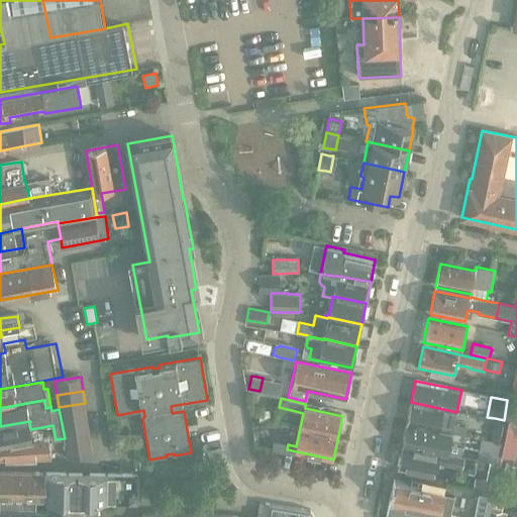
[(411,402),(406,423),(438,430),(452,433),(466,435),(467,427),(454,424),(456,412),(411,402)]
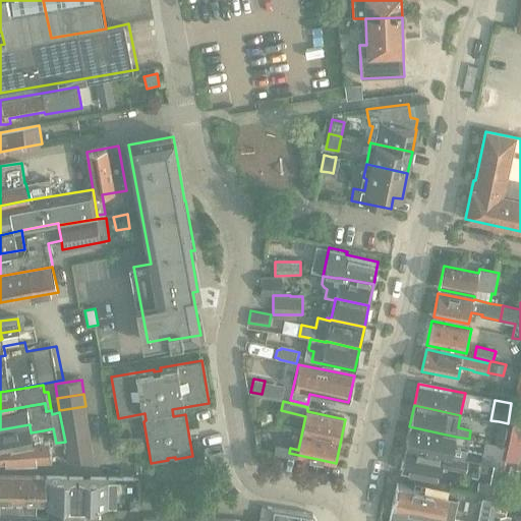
[(59,412),(65,442),(68,462),(94,458),(85,406),(59,410),(59,412)]
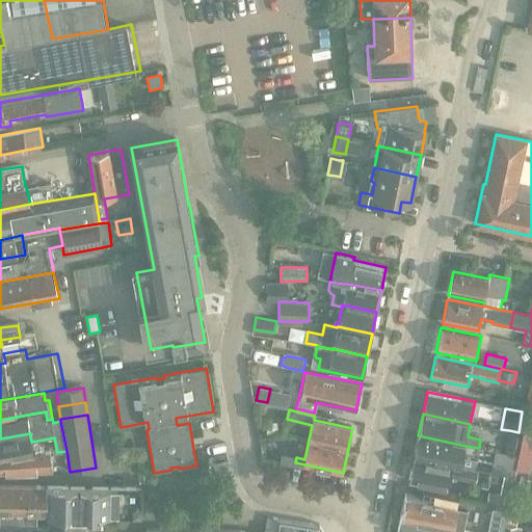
[(531,421),(526,420),(521,441),(531,444),(531,440),(531,421)]
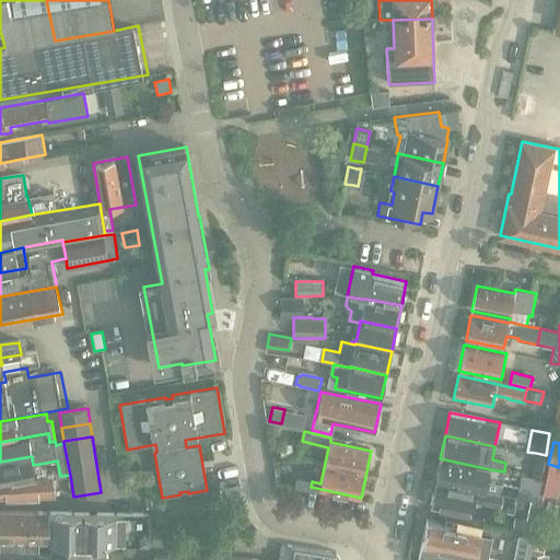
[(0,462),(0,478),(12,477),(12,481),(47,476),(46,463),(33,465),(32,456),(0,462)]
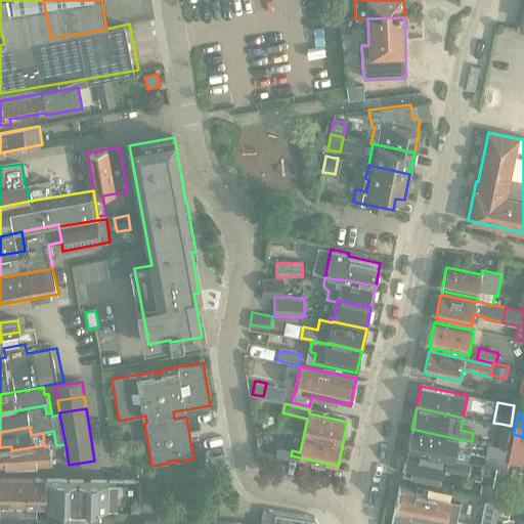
[(506,448),(510,429),(501,427),(496,446),(506,448)]
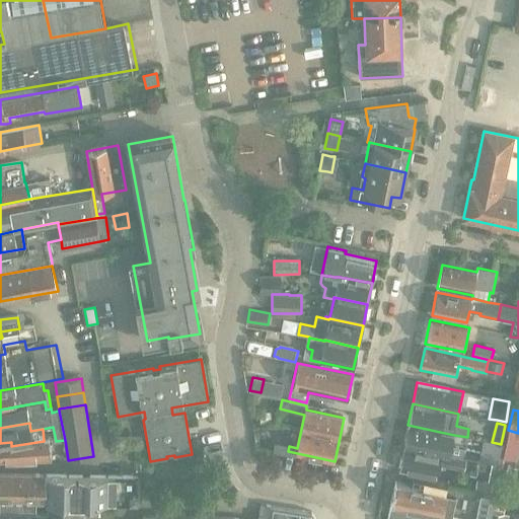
[(408,425),(403,446),(436,453),(449,456),(449,455),(454,435),(440,432),(408,425)]
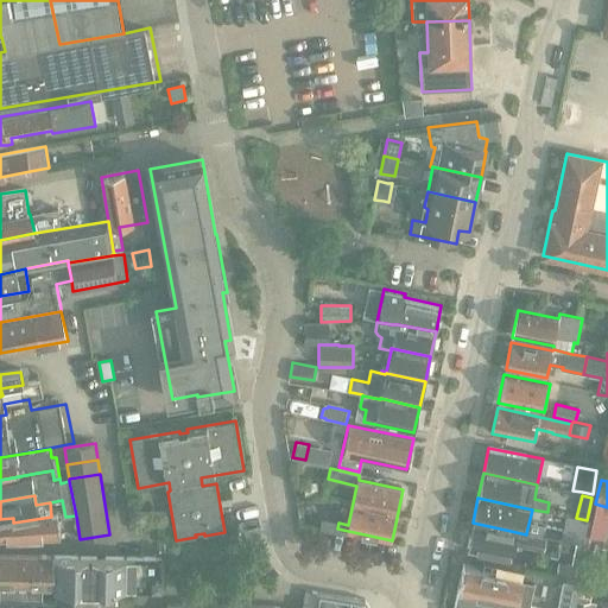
[(607,506),(607,507),(595,504),(591,519),(607,521),(607,506)]
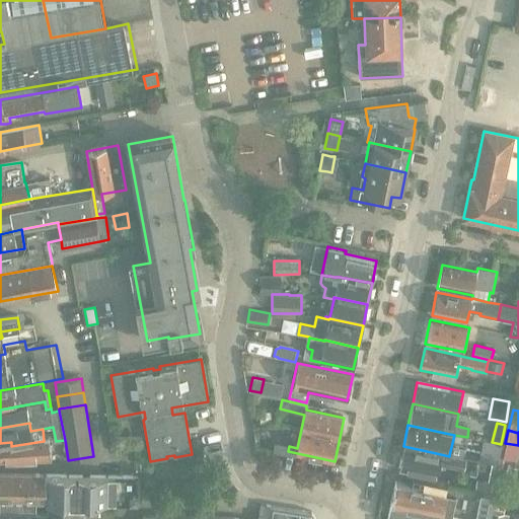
[(0,443),(0,461),(53,459),(50,440),(44,441),(11,446),(11,442),(0,443)]
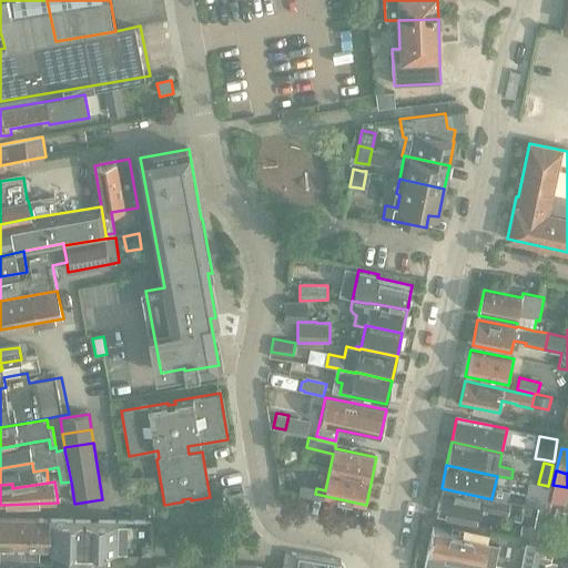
[(533,490),(530,505),(548,509),(553,487),(548,486),(538,484),(535,484),(533,490)]
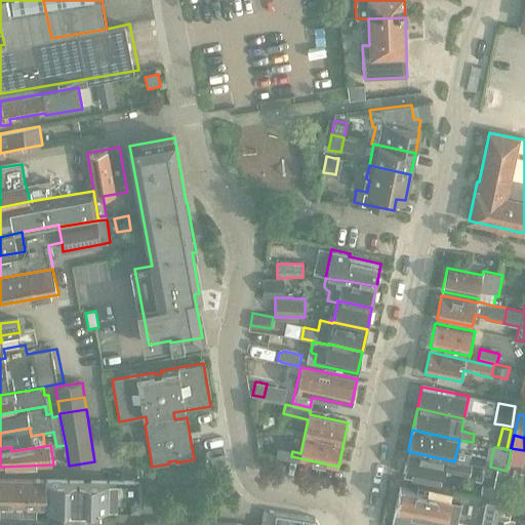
[(472,463),(454,460),(454,461),(441,458),(408,451),(403,474),(442,482),(444,471),(470,476),(472,463)]
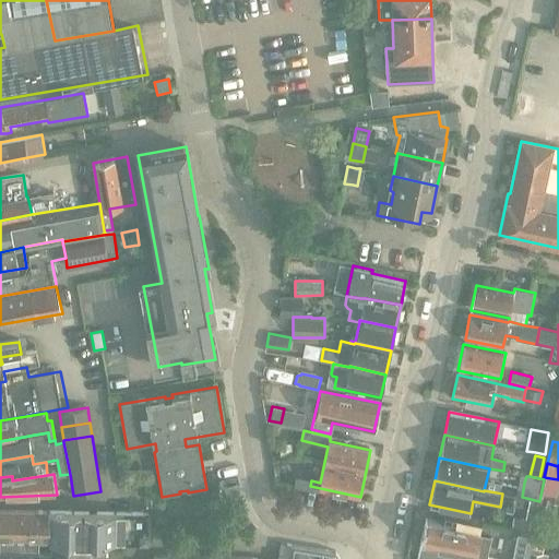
[(0,538),(49,539),(48,512),(0,511),(0,538)]
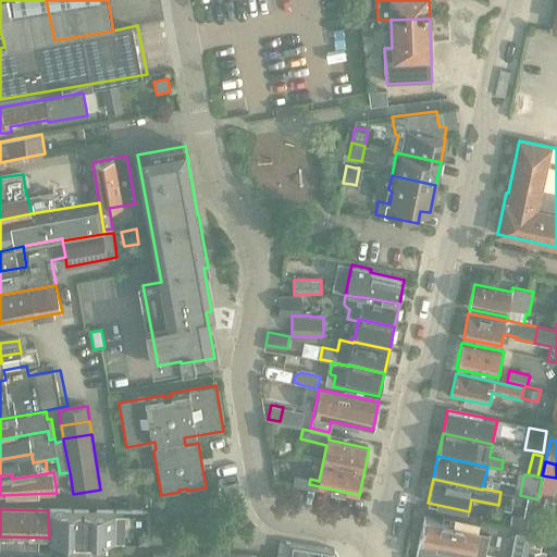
[(48,510),(49,537),(57,537),(85,539),(106,539),(148,540),(148,512),(48,510)]
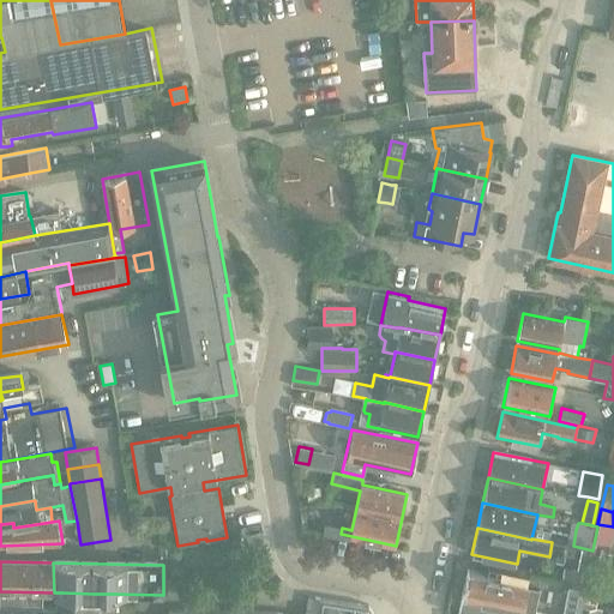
[(458,613),(578,613),(585,584),(582,583),(561,579),(540,575),(530,572),(488,564),(486,573),(468,570),(458,613)]
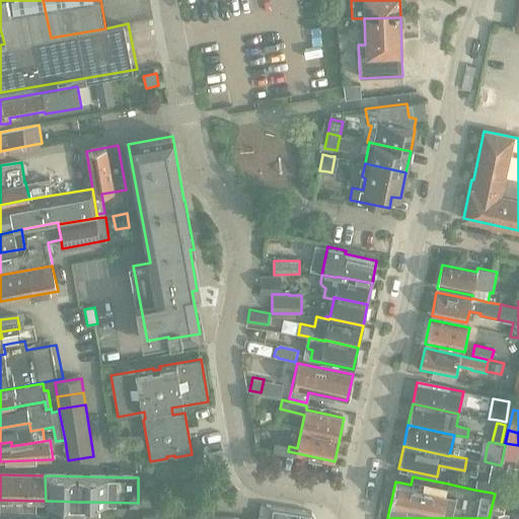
[(476,479),(474,490),(492,493),(494,484),(476,479)]
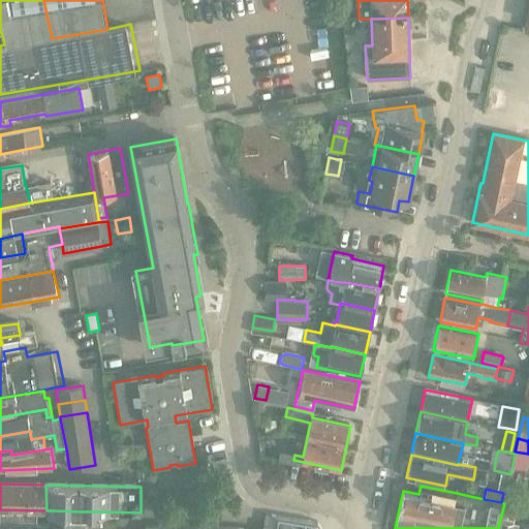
[(503,517),(514,520),(519,503),(508,499),(503,517)]
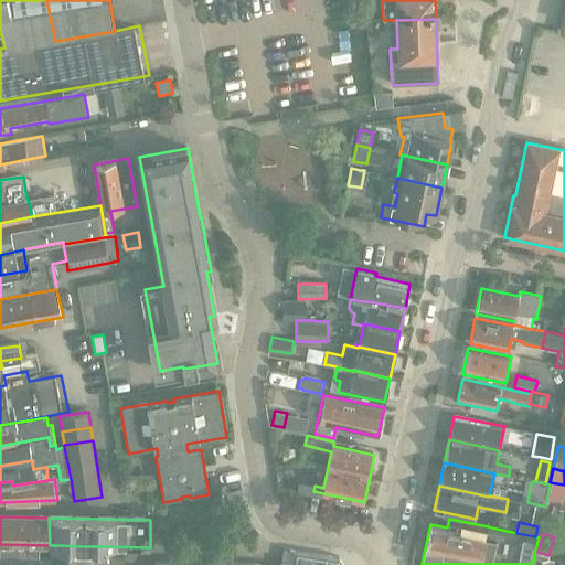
[(0,564),(55,564),(57,545),(50,545),(0,544),(0,564)]
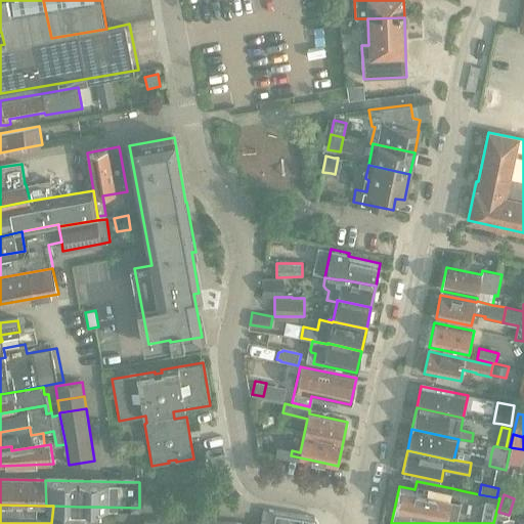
[(53,506),(51,523),(98,523),(99,507),(80,507),(53,506)]
